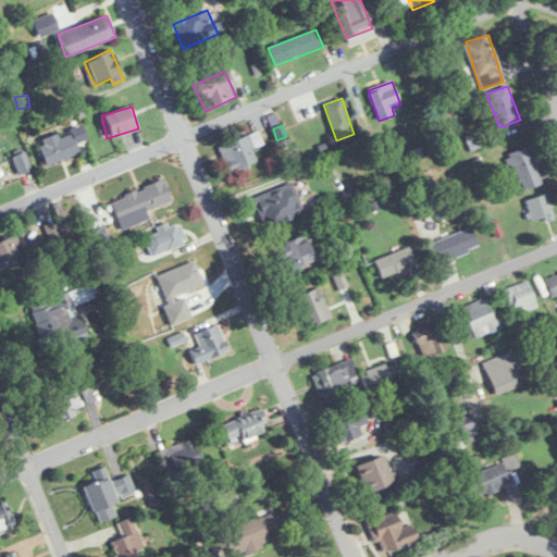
[(252,149),(264,145),(259,132),(219,147),(229,173),(258,162),(252,149)]
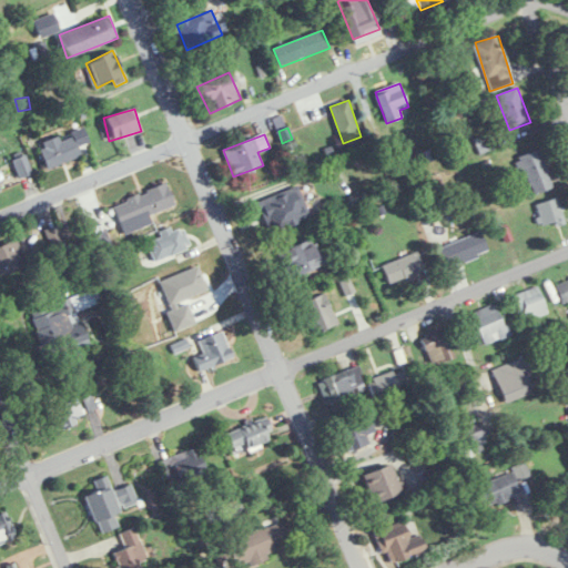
[(81,156),(73,137),(61,141),(59,137),(39,145),(48,170),(81,156)]
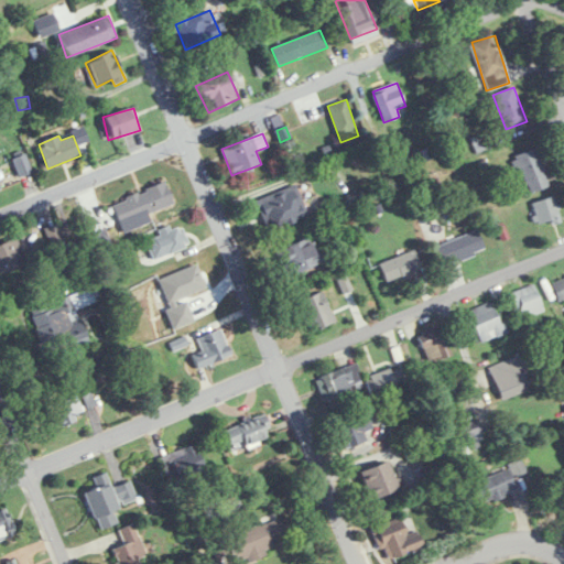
[(549,186),(534,149),(517,155),(530,194),(549,186)]
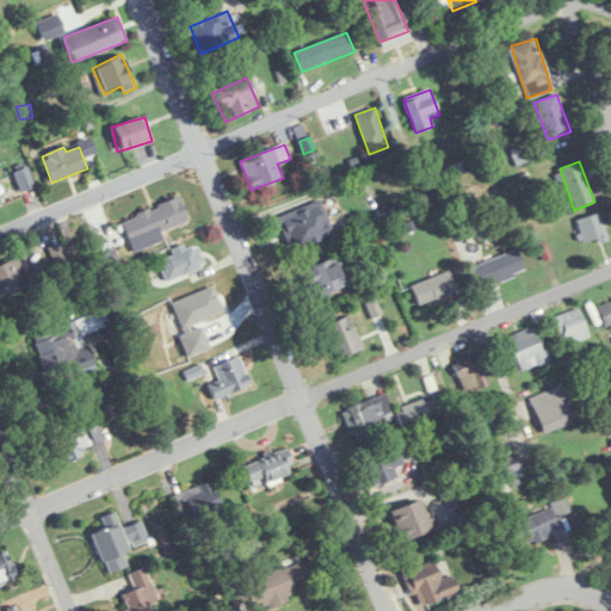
[(22,190),(34,186),(28,170),(16,173),(22,190)]
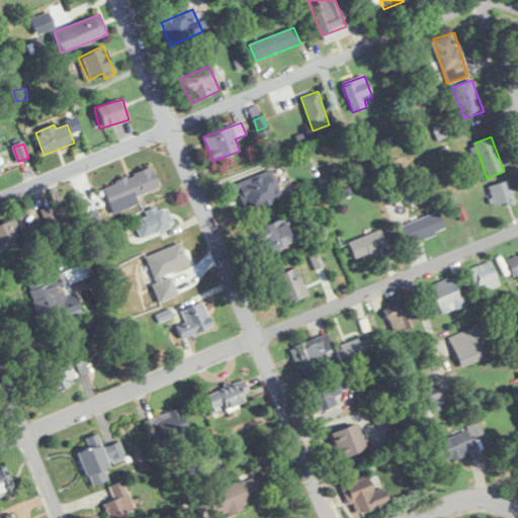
[(159,187),(152,168),(103,186),(110,206),(159,187)]
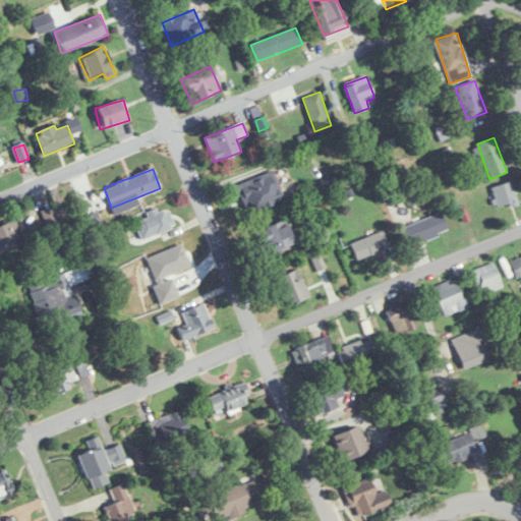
[(246,213),(284,200),(275,171),(237,183),(246,213)]
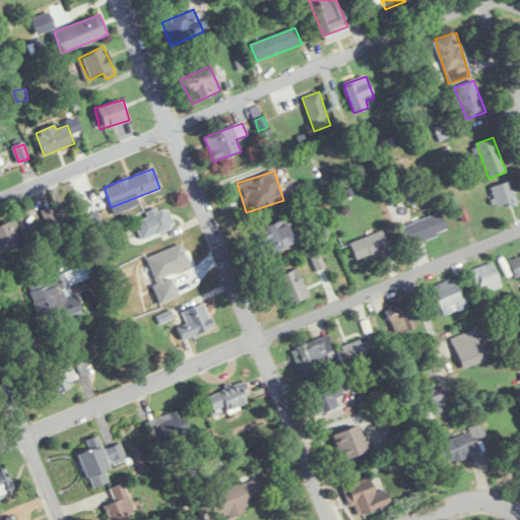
[(492,186),(495,206),(515,204),(512,183),(492,186)]
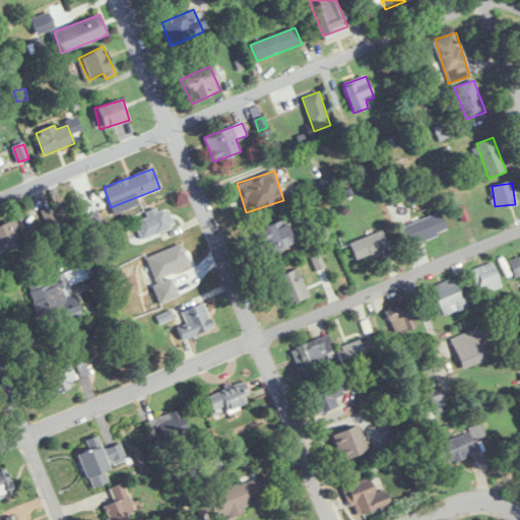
[(30,212),(38,232),(60,223),(53,204),(30,212)]
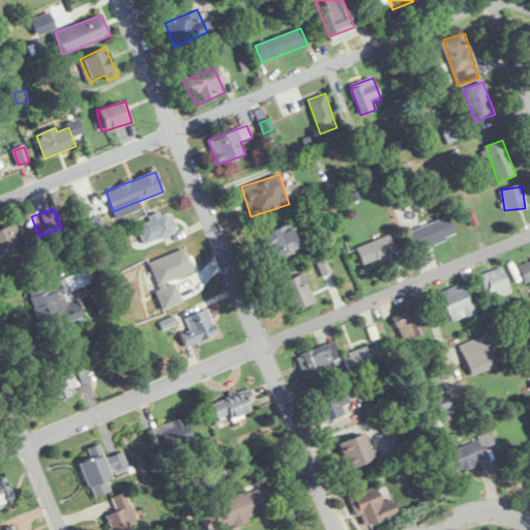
[(144,244),(178,230),(170,211),(137,225),(144,244)]
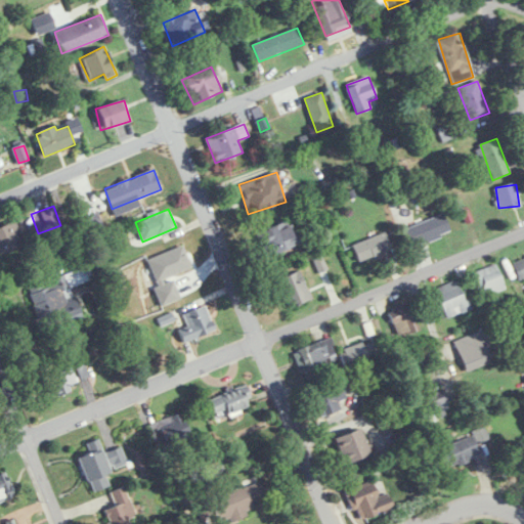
[(450,233),(444,214),(403,229),(409,248),(450,233)]
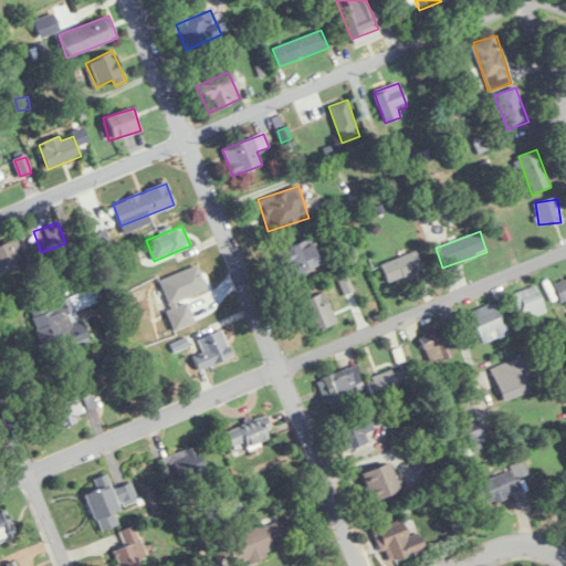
[(281,252),(292,278),(322,264),(311,239),(281,252)]
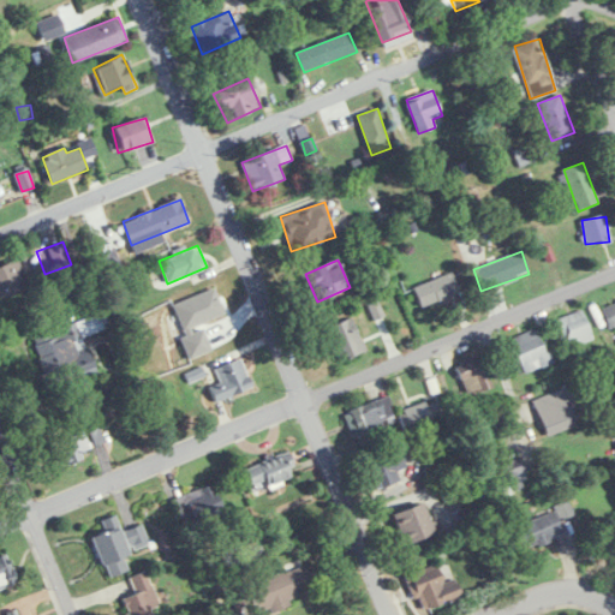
[(0,297),(23,293),(16,264),(0,267),(0,297)]
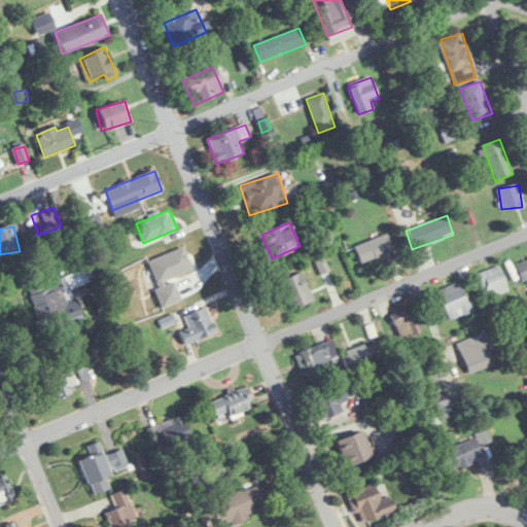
[(354,248),(362,266),(394,250),(386,233),(354,248)]
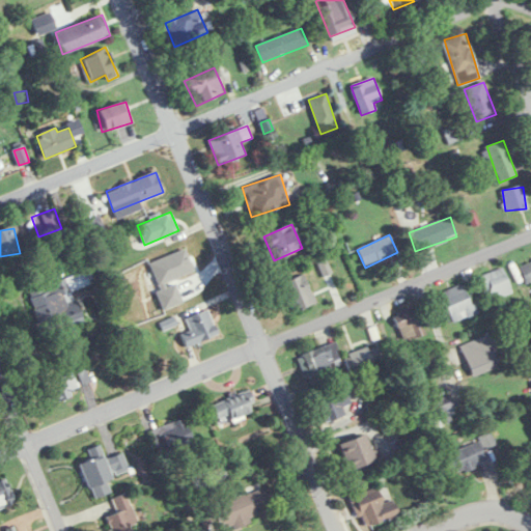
[(530,262),(520,267),(524,283),(530,281),(530,262)]
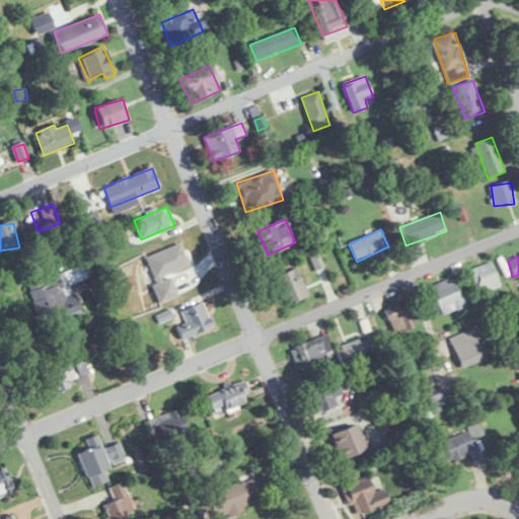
[(500,289),(493,263),(470,269),(477,294),(500,289)]
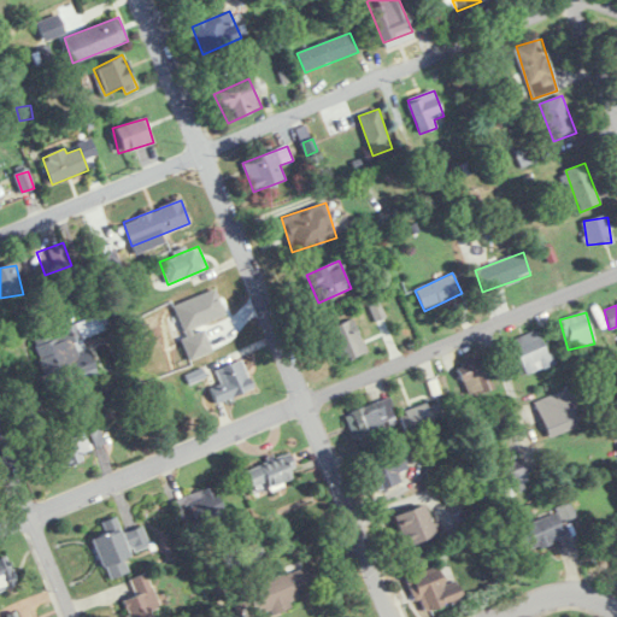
[(110,328),(105,313),(33,340),(50,383),(76,372),(65,345),(110,328)]
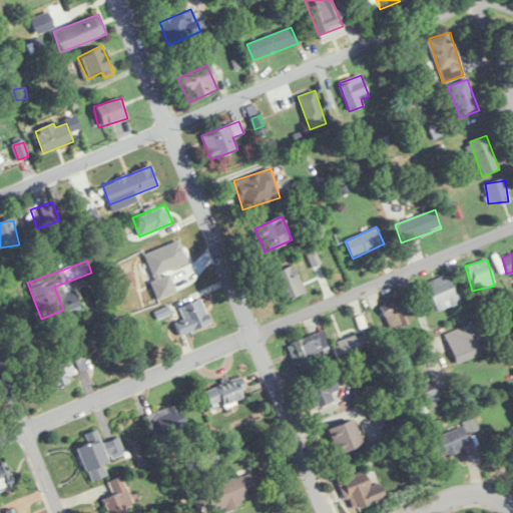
[(305,294),(295,266),(273,273),(283,302),(305,294)]
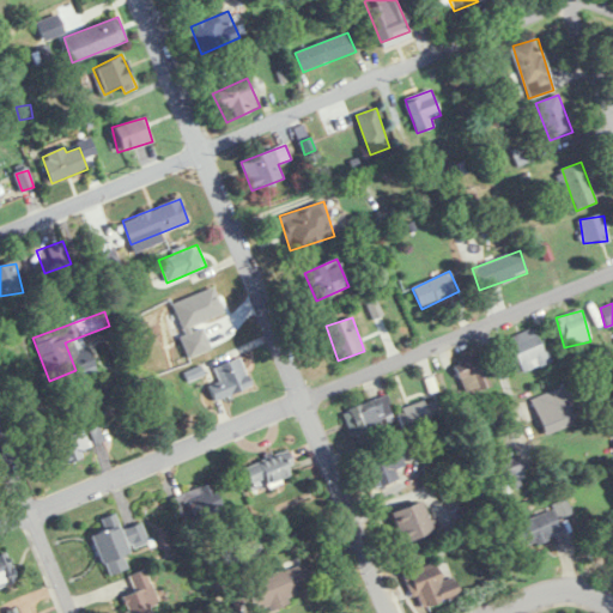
[(551,359),(533,327),(508,341),(526,374),(551,359)]
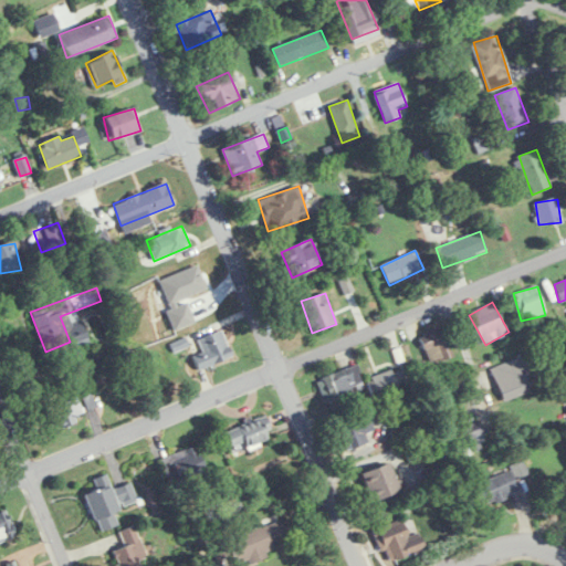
[(422,336),(430,363),(452,357),(444,329),(422,336)]
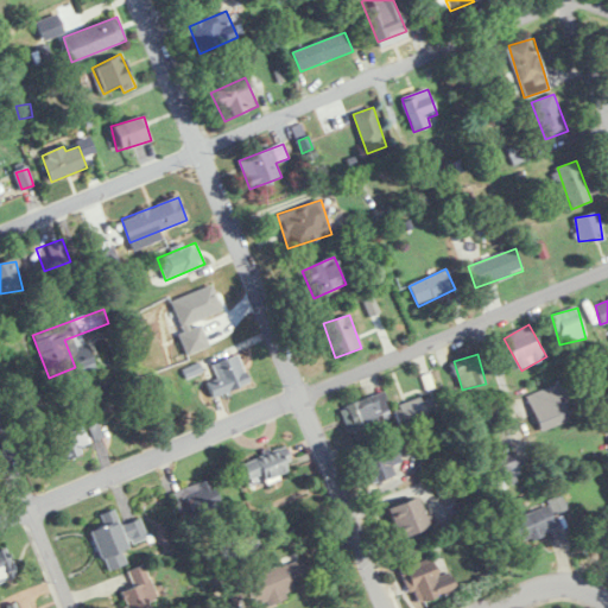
[(209,382),(213,396),(247,387),(240,355),(214,361),(217,380),(209,382)]
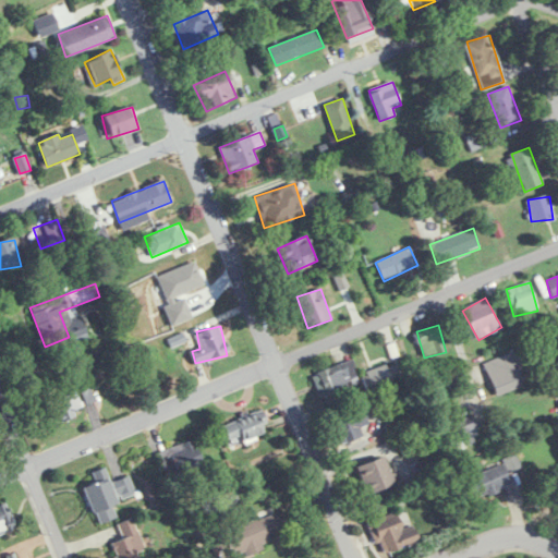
[(522,385),(516,370),(522,366),(514,350),(484,363),(497,396),(522,385)]
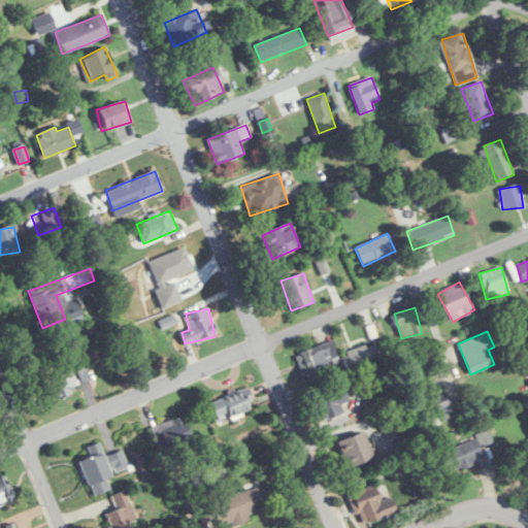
[(334,363),(325,342),(295,355),(304,375),(334,363)]
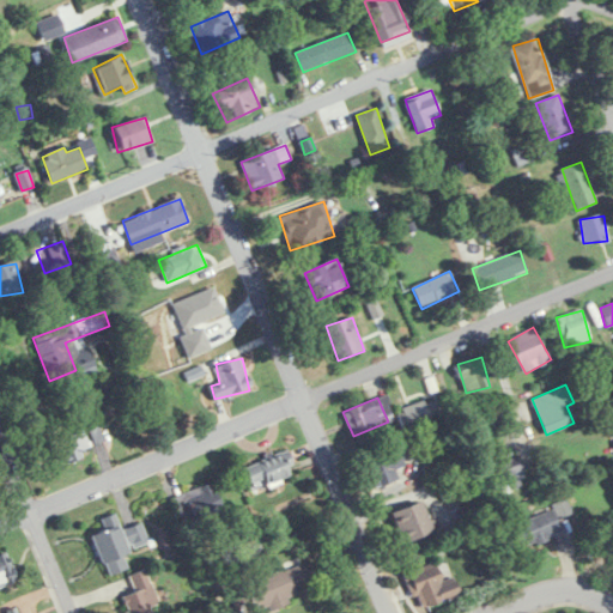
[(426,406),(424,399),(396,412),(404,430),(442,413),(436,401),(426,406)]
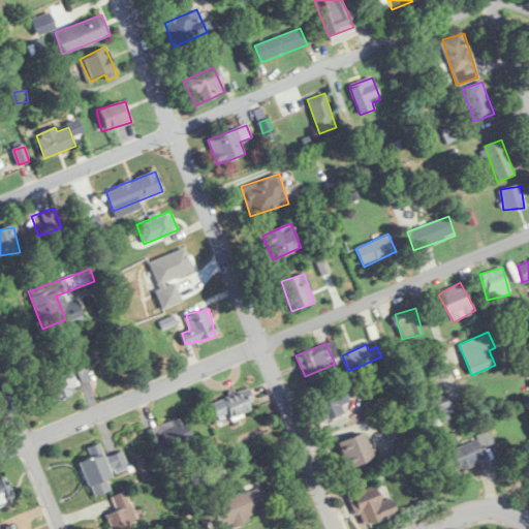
[(79,393),(72,373),(43,380),(49,401),(79,393)]
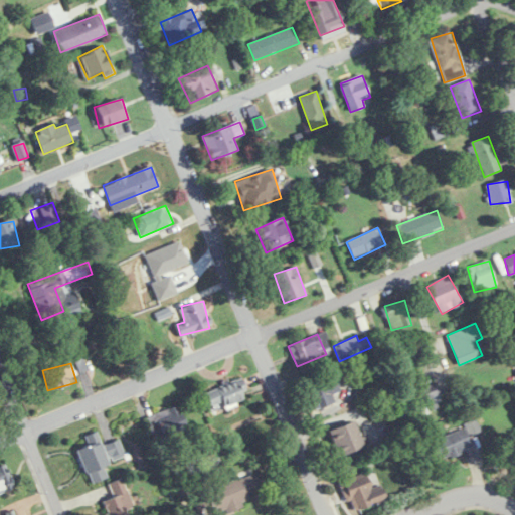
[(247,396),(239,377),(204,392),(212,411),(247,396)]
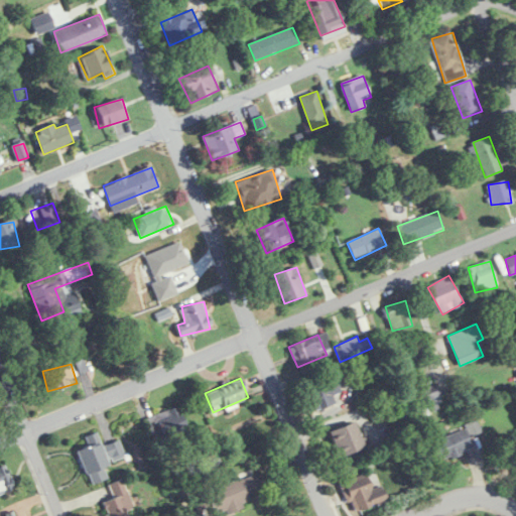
[(334,393),(340,392),(338,380),(310,385),(314,408),(336,405),(334,393)]
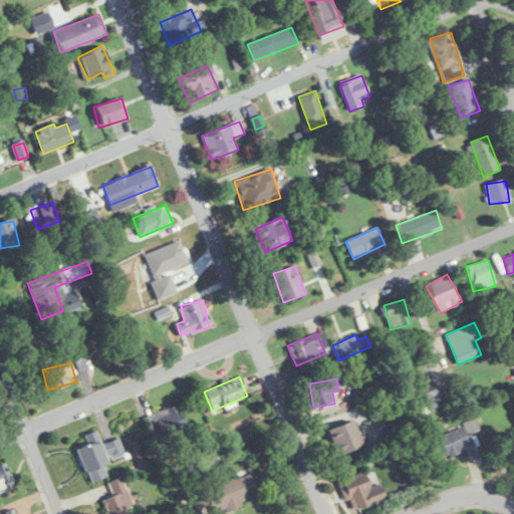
[(413,389),(419,412),(441,406),(435,382),(413,389)]
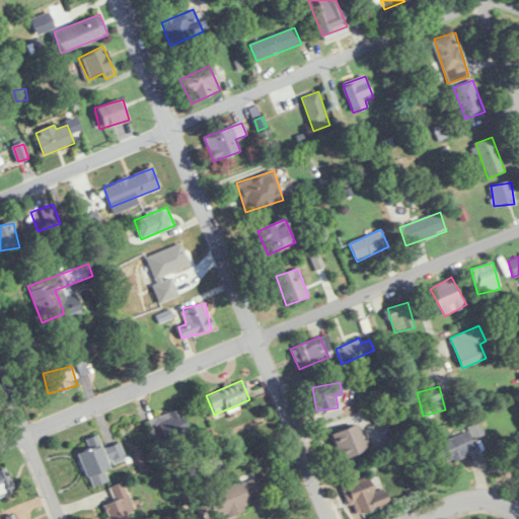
[(150,418),(155,441),(184,436),(180,413),(150,418)]
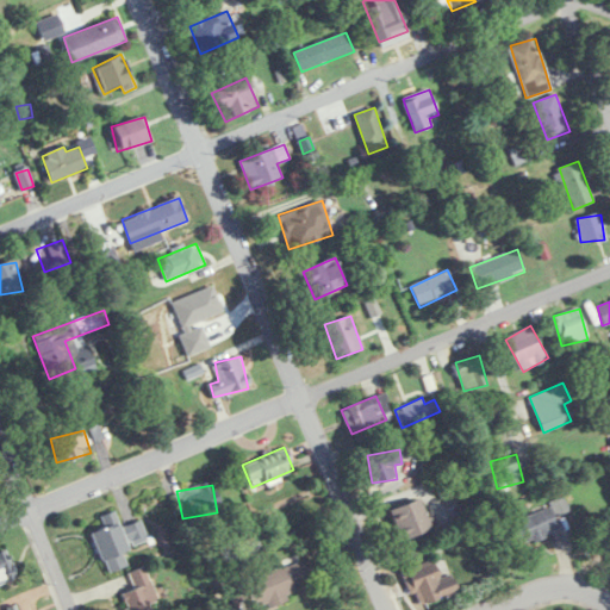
[(388,510),(400,540),(431,527),(418,497),(388,510)]
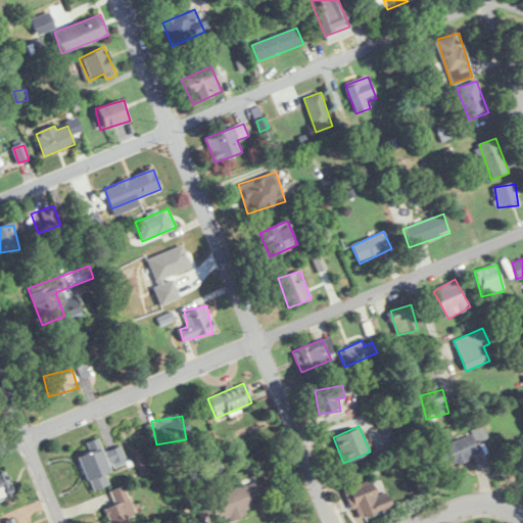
[(439,445),(446,466),(479,455),(474,439),(481,436),(479,431),(439,445)]
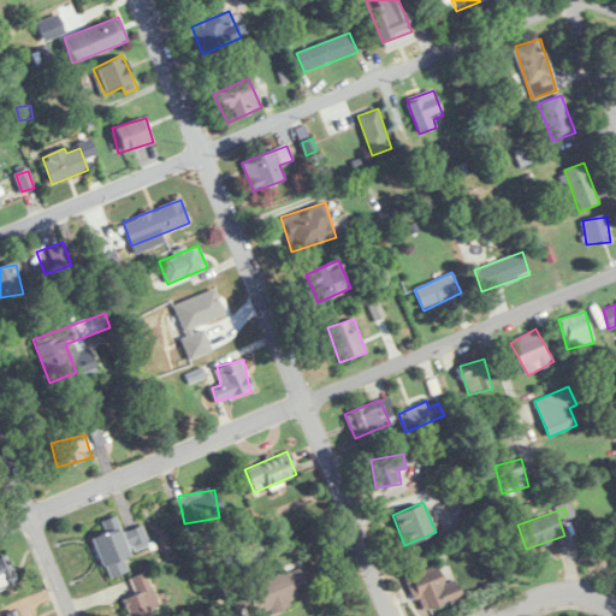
[(0,588),(16,582),(4,555),(0,556),(0,588)]
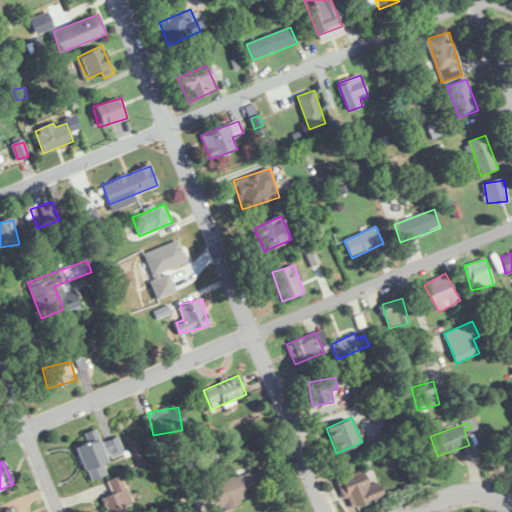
[(262,491),(253,468),(191,493),(197,508),(210,502),(213,511),(262,491)]
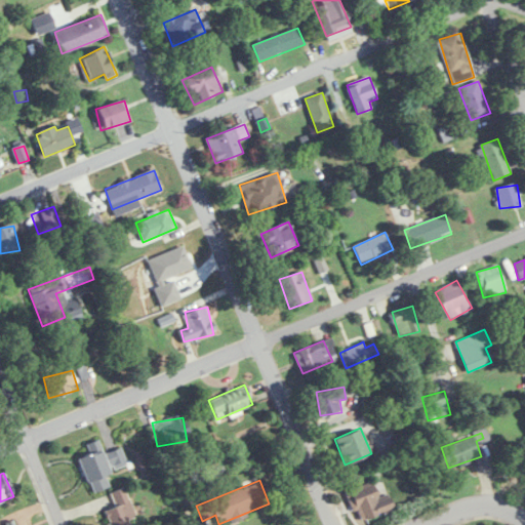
[(348,489),(358,521),(394,510),(389,494),(378,497),(373,481),(348,489)]
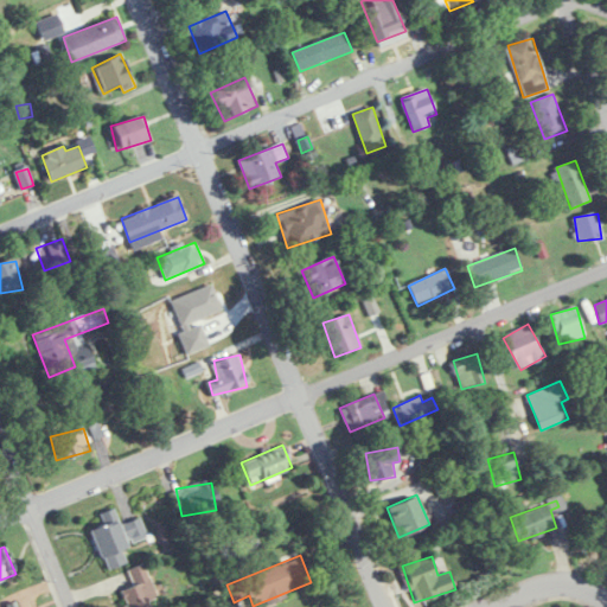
[(122,606),(149,606),(148,598),(154,596),(146,566),(128,570),(132,586),(119,589),(122,606)]
